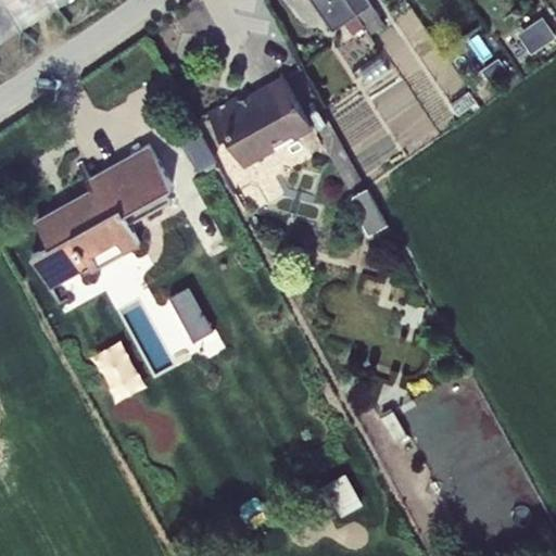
[(0,0),(0,39),(74,0),(0,0)]
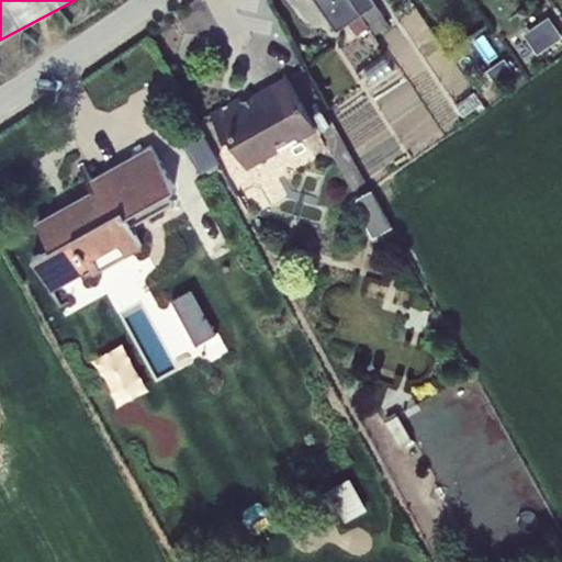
[(357,33),(369,25),(351,0),(316,0),(336,30),(349,21),(357,33)]
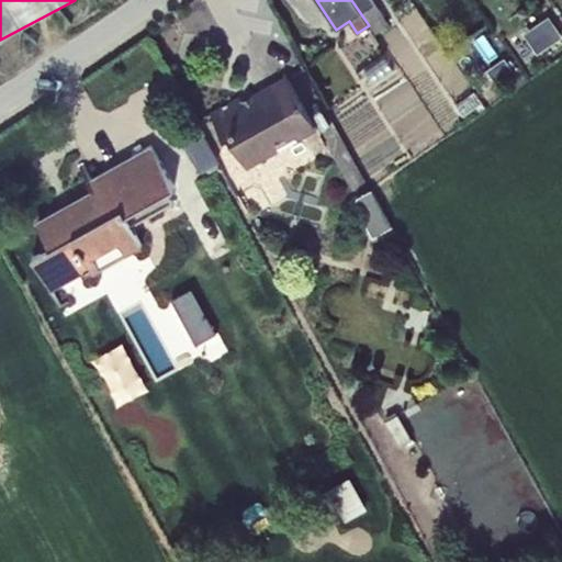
[(351,0),(369,25),(374,34),(390,23),(373,0),(351,0)]
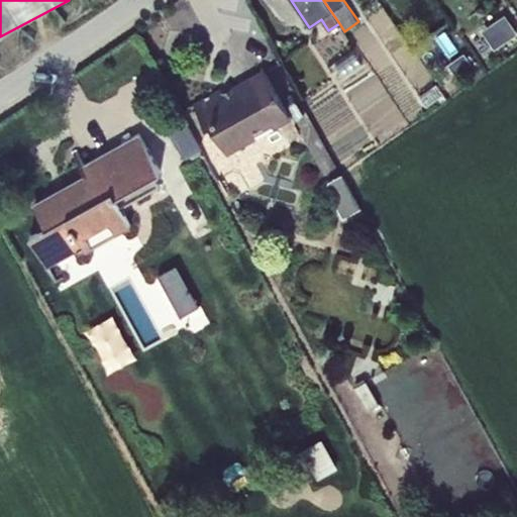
[(495,49),(516,33),(516,31),(505,15),(482,31),(495,49)]
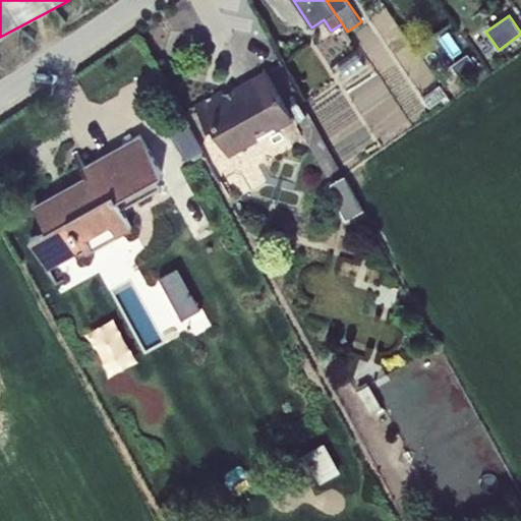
[(475,63),(468,52),(451,64),(459,75),(475,63)]
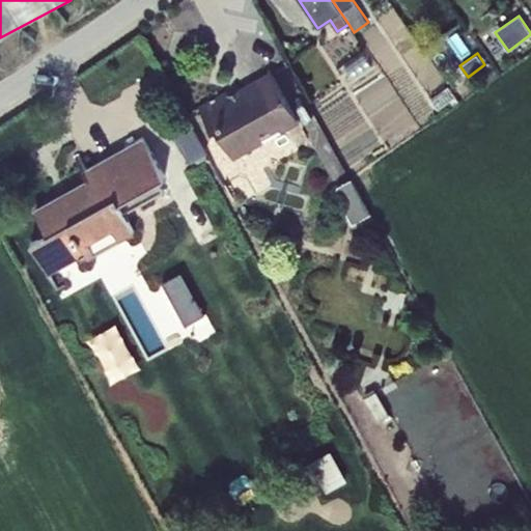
[(363,54),(343,68),(353,81),(372,66),(363,54)]
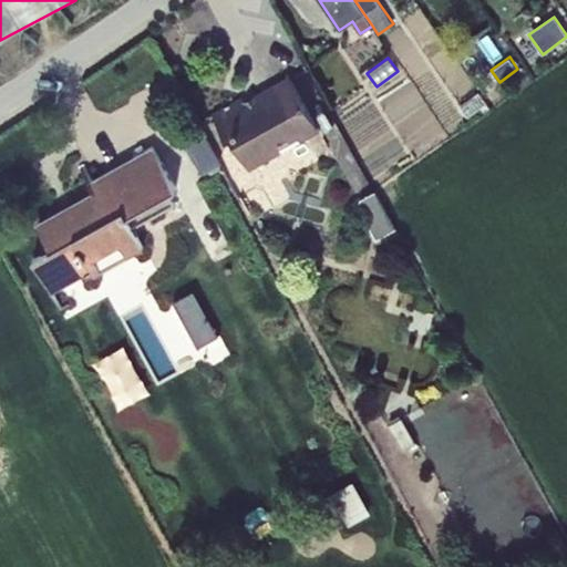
[(301,142),(319,131),(288,75),(254,95),(254,96),(244,101),(241,96),(213,113),(226,140),(230,137),(249,171),(281,152),(279,147),(298,137),(301,142)]
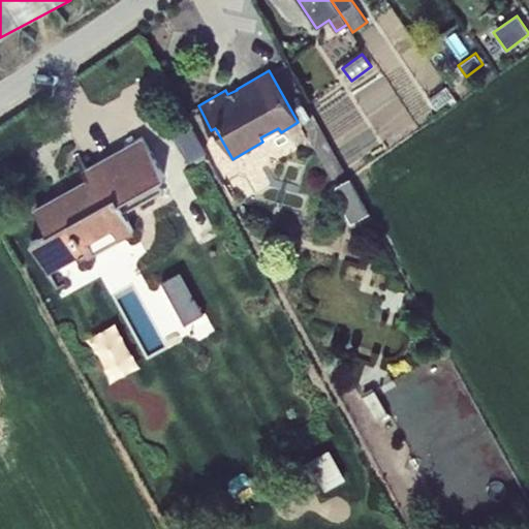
[(457,101),(446,85),(429,98),(436,109),(448,99),(452,104),(457,101)]
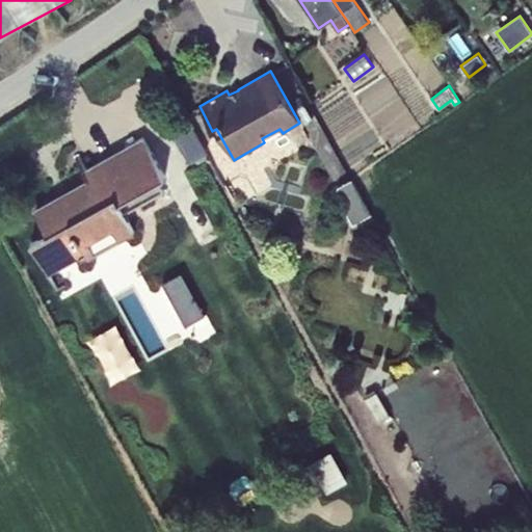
[(192,128),(176,137),(189,163),(207,154),(192,128)]
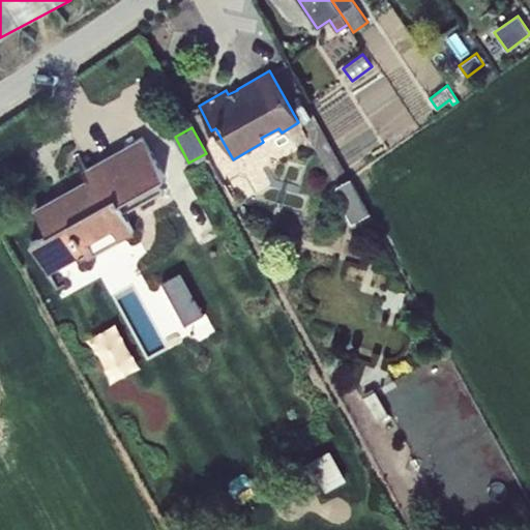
[(32,241),(49,273),(86,252),(88,257),(135,231),(124,211),(163,190),(156,180),(165,176),(142,136),(86,168),(80,155),(76,158),(88,182),(35,210),(48,233),(32,241)]
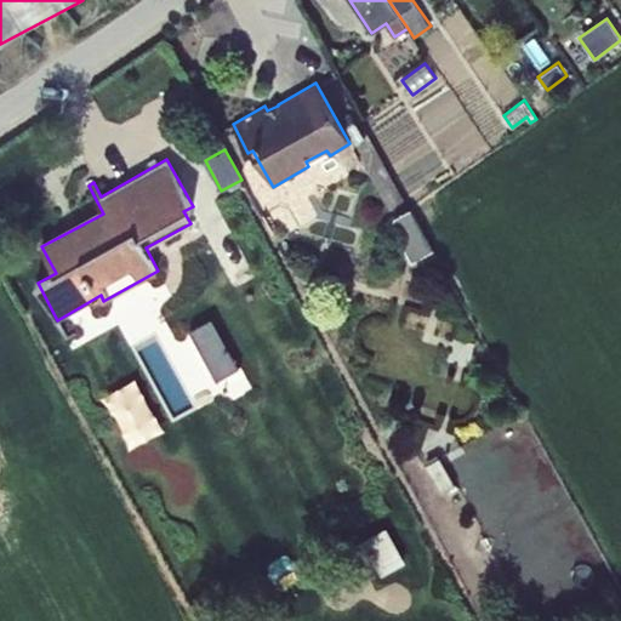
[(412,262),(433,249),(410,208),(394,218),(392,226),(412,262)]
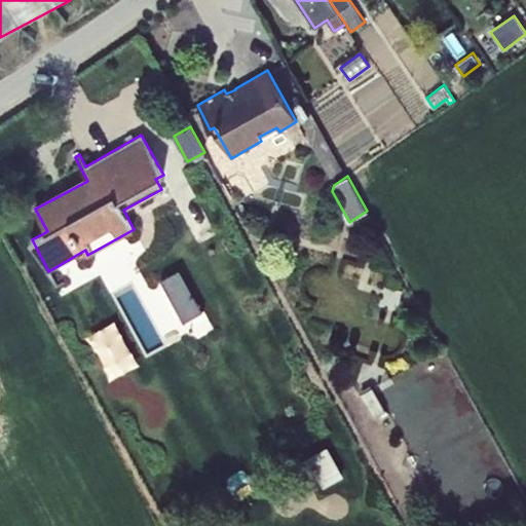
[(181,268),(161,279),(184,320),(203,308),(181,268)]
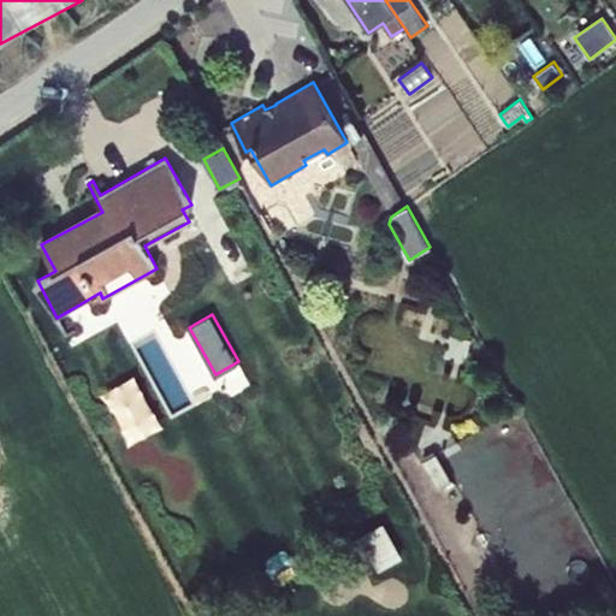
[(437,452),(421,461),(438,489),(452,480),(437,452)]
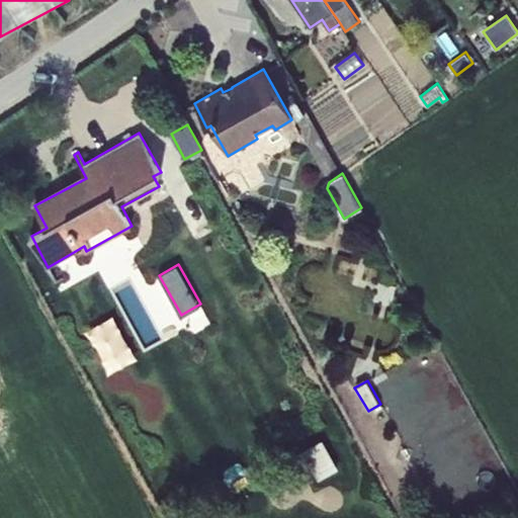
[(323,439),(303,450),(319,480),(339,468),(323,439)]
